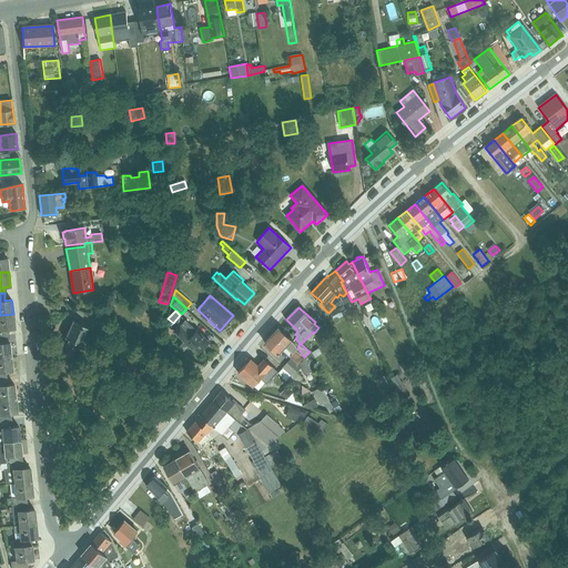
[(8,330),(14,328),(13,314),(0,315),(0,336),(9,335),(8,330)]
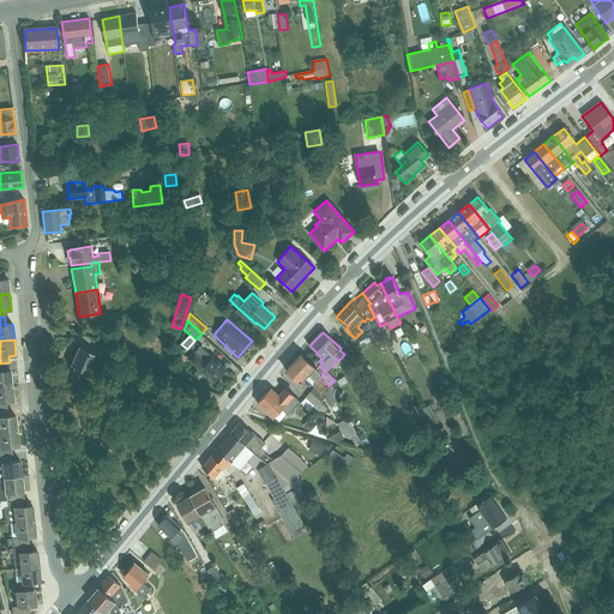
[(88,350),(78,347),(70,366),(73,367),(68,379),(70,384),(73,385),(77,392),(83,390),(79,383),(84,373),(88,374),(96,355),(88,350)]
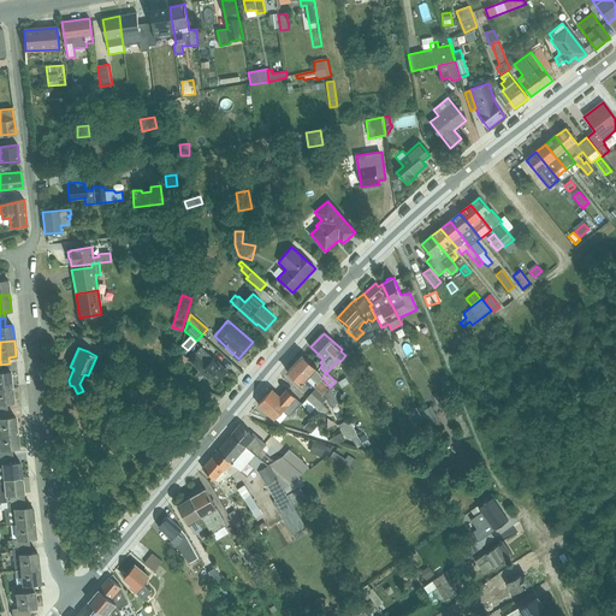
[(212,377),(217,381),(227,372),(201,348),(196,354),(195,353),(188,360),(199,371),(194,377),(200,381),(205,375),(209,380),(212,377)]
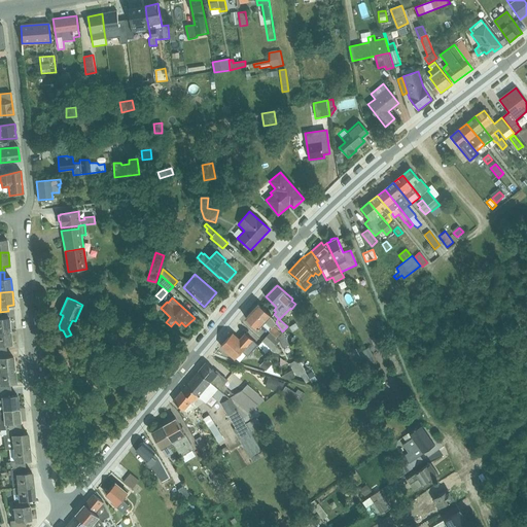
[(332,297),(323,300),(325,309),(335,307),(332,297)]
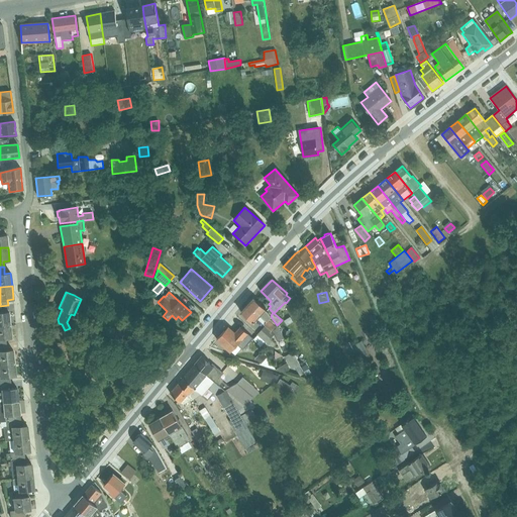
[(271,316),(269,312),(253,299),(241,312),(253,323),(255,321),(259,324),(261,322),(265,326),(256,334),(257,335),(268,344),(266,346),(264,352),(272,354),(274,347),(273,346),(276,343),(271,338),(274,334),(278,341),(284,338),(277,325),(271,316)]
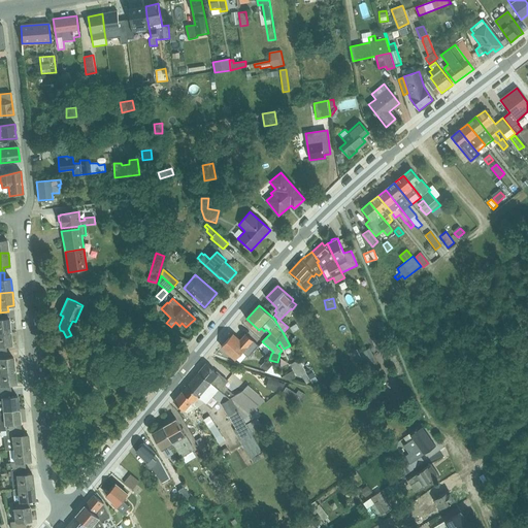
[(0,332),(10,331),(8,311),(0,312),(0,332)]
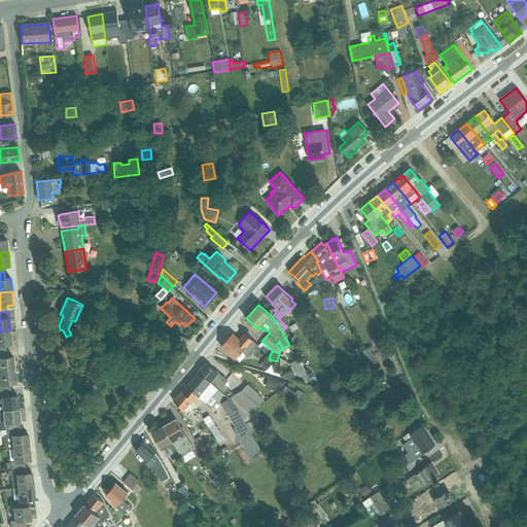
[(293,326),(299,322),(295,317),(289,321),(293,326)]
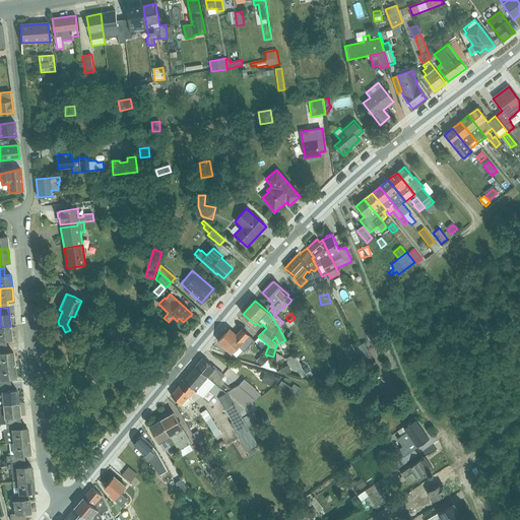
[(5,340),(11,339),(10,326),(0,327),(0,346),(6,346),(5,340)]
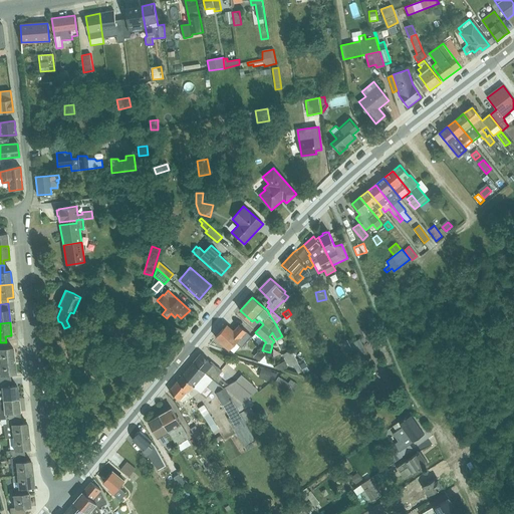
[(230,349),(234,352),(240,346),(242,347),(252,336),(239,325),(234,331),(227,325),(216,337),(229,350),(230,349)]
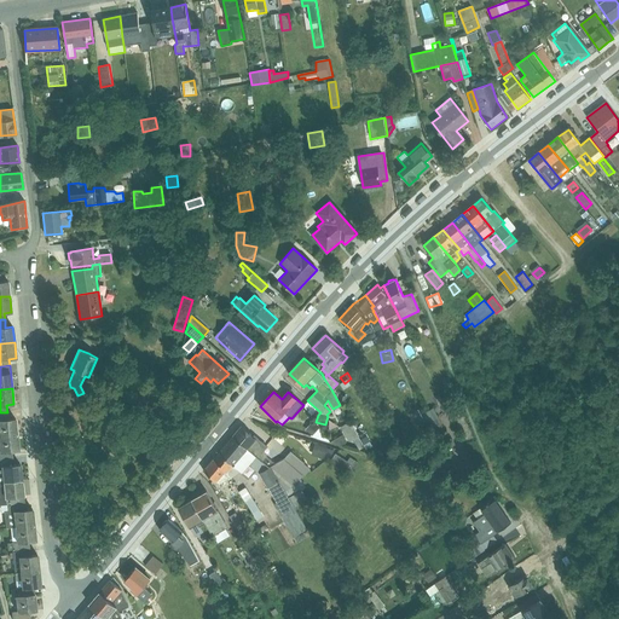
[(314,418),(318,415),(320,412),(308,401),(305,405),(314,418)]
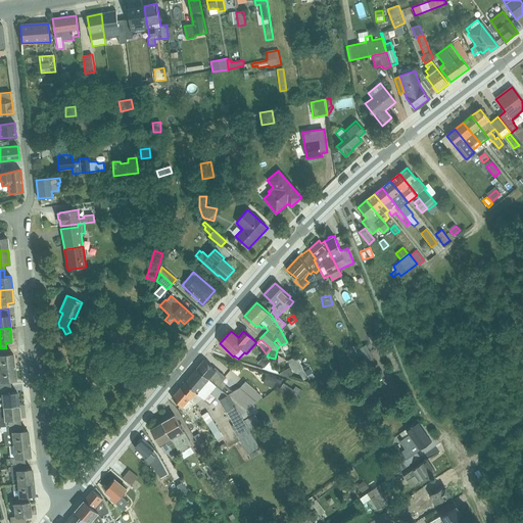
[(364,353),(361,348),(358,343),(353,346),(360,357),(364,353)]
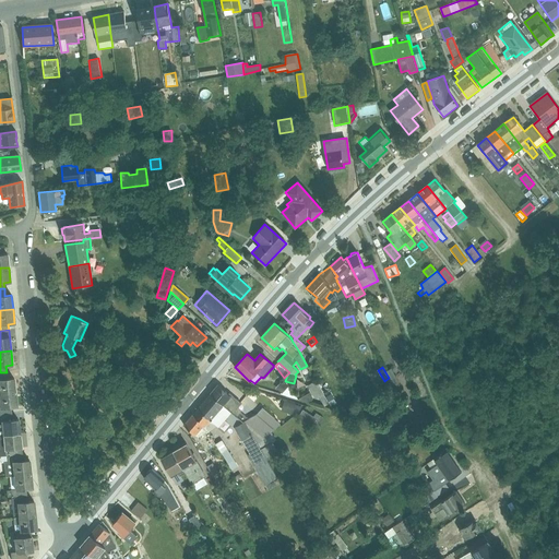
[(399,382),(391,368),(385,372),(389,378),(393,385),(399,382)]
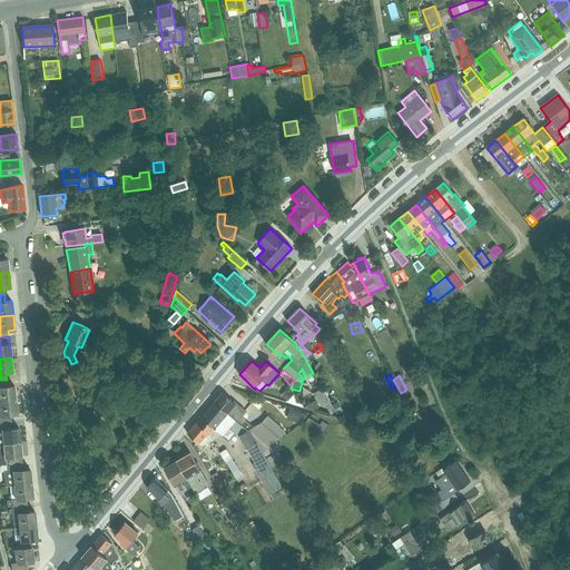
[(0,380),(0,402),(16,401),(15,385),(8,386),(7,380),(0,380)]
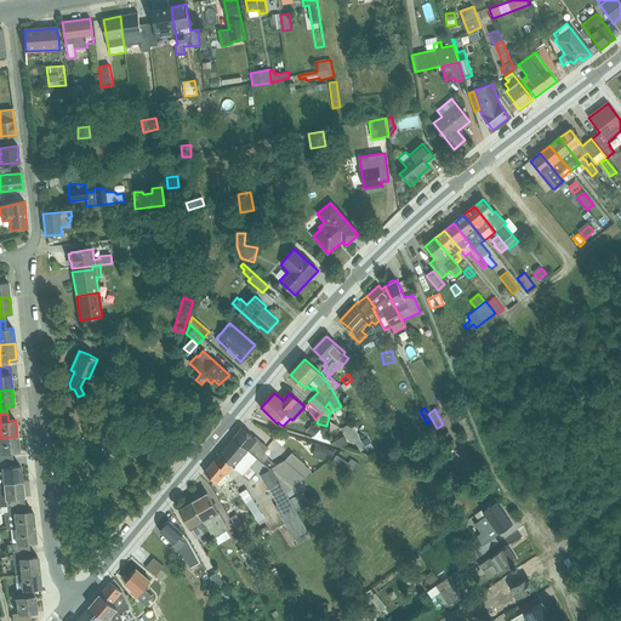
[(317,423),(315,421),(307,431),(313,437),(312,438),(331,444),(317,423)]
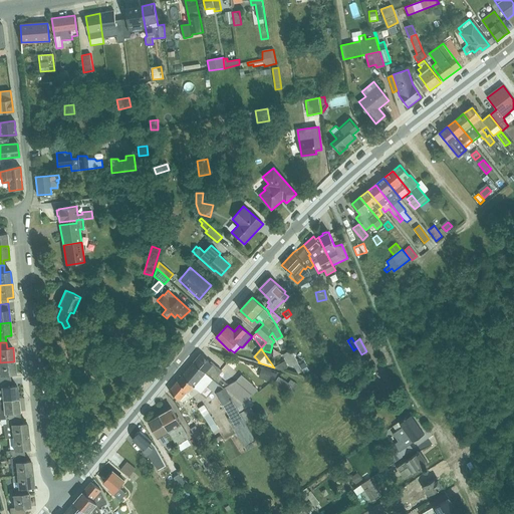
[(290,350),(283,354),(290,365),(293,364),(298,373),(302,370),(290,350)]
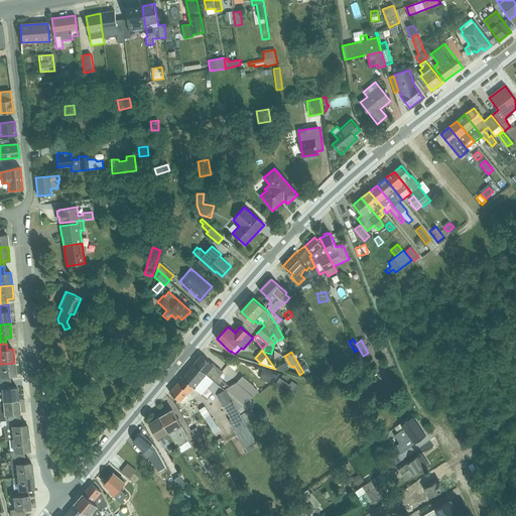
[(195,364),(226,389),(230,387),(222,380),(223,379),(219,375),(222,372),(212,363),(211,364),(201,356),(195,364)]
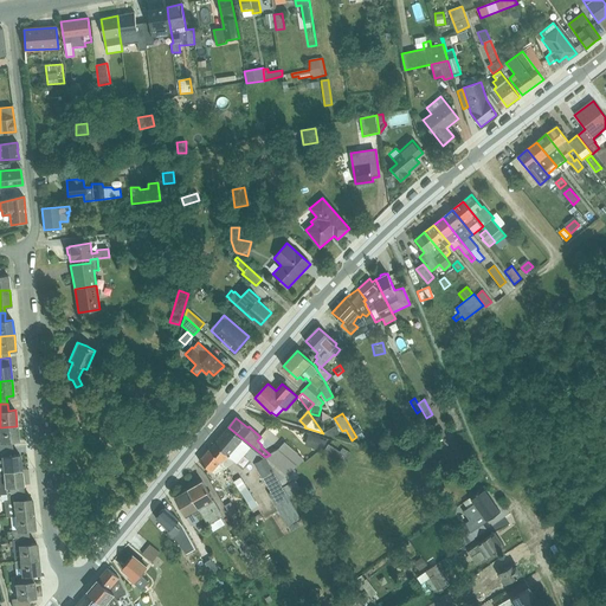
[(336,425),(323,433),(336,437),(340,432),(336,425)]
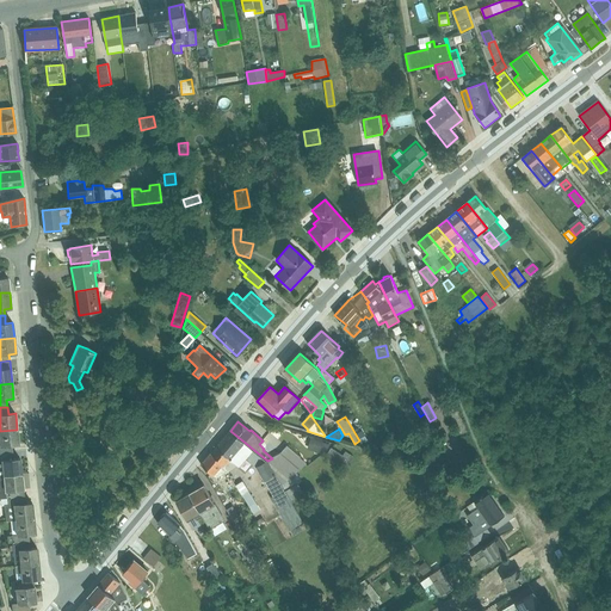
[(11,445),(18,444),(17,430),(0,431),(0,454),(12,452),(11,445)]
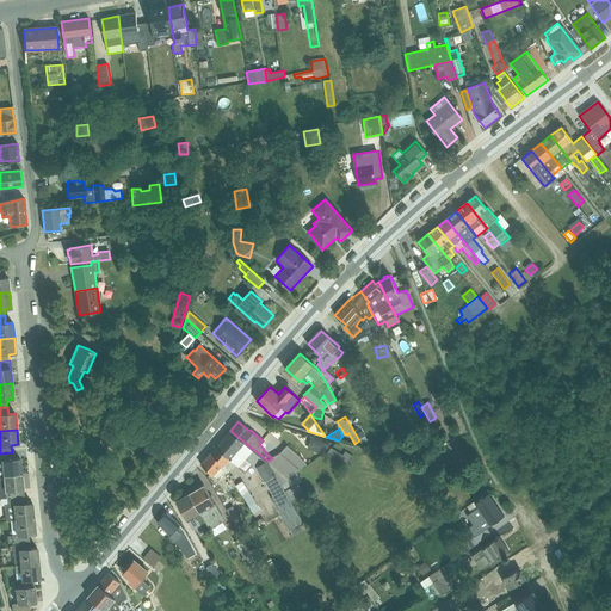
[(230,431),(222,439),(246,460),(247,458),(257,467),(267,461),(230,431)]
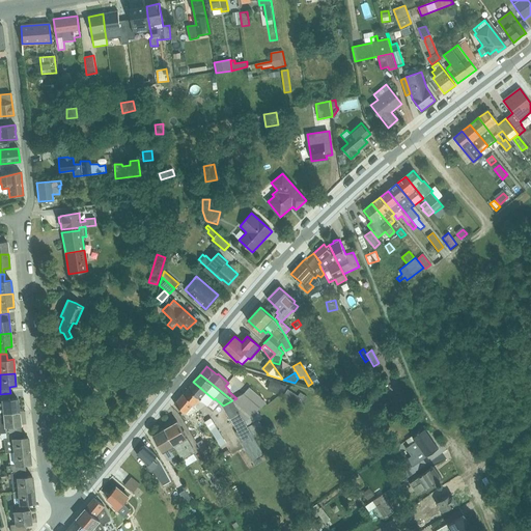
[(286,386),(270,381),(267,390),(278,394),(278,392),(281,393),(285,389),(286,386)]
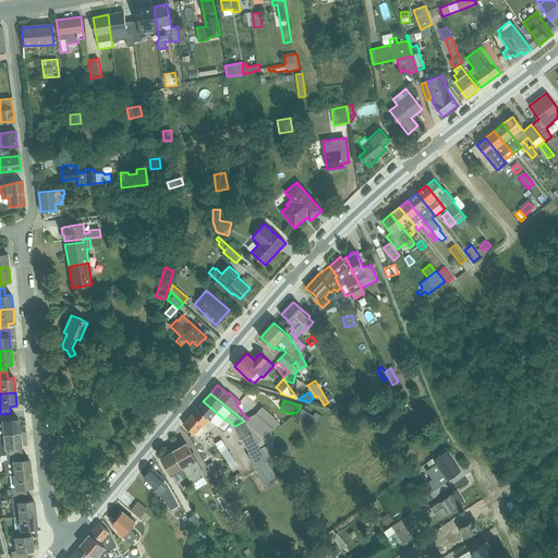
[(207,429),(208,432),(216,425),(218,427),(225,420),(203,401),(193,414),(205,425),(204,425),(207,429)]
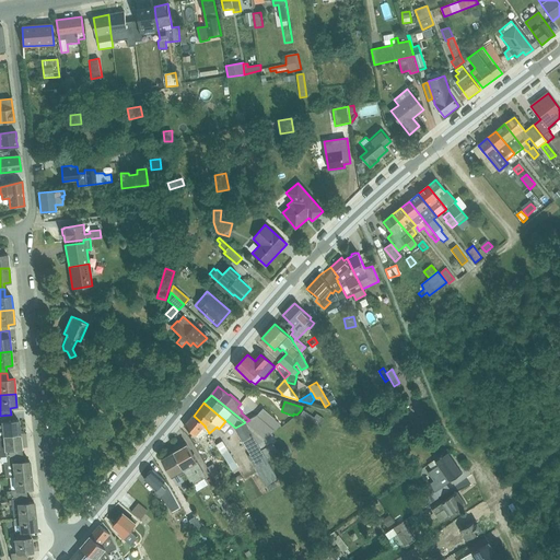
[(279,424),(275,420),(276,419),(264,408),(257,416),(249,420),(245,422),(270,465),(276,462),(273,457),(279,454),(273,443),(277,441),(272,433),(279,424)]
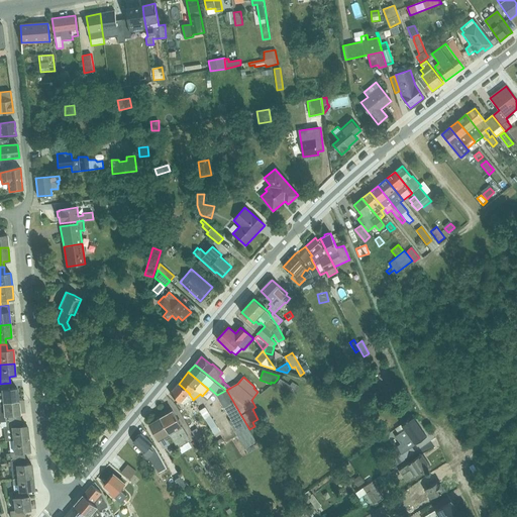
[(290,386),(280,380),(275,386),(293,397),(299,387),(292,383),(290,386)]
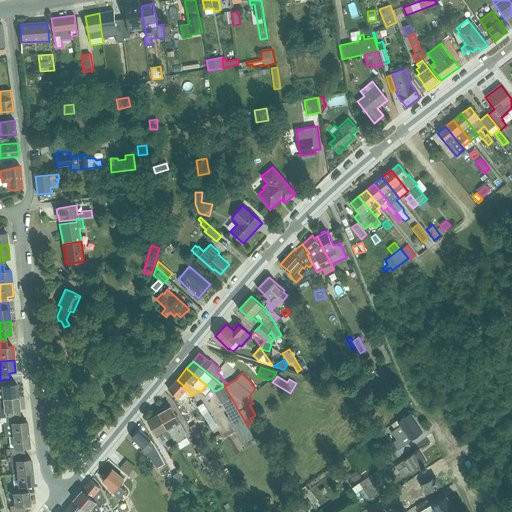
[(0,399),(18,397),(16,384),(11,385),(10,379),(0,380),(0,399)]
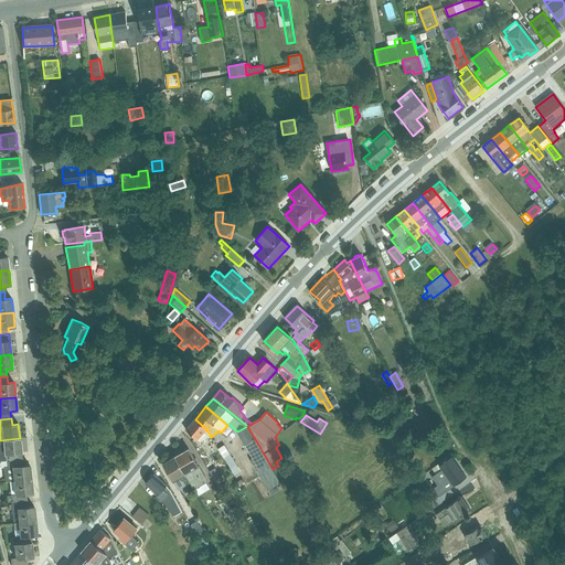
[(206,430),(208,430),(195,419),(185,429),(200,443),(205,439),(210,435),(206,430)]
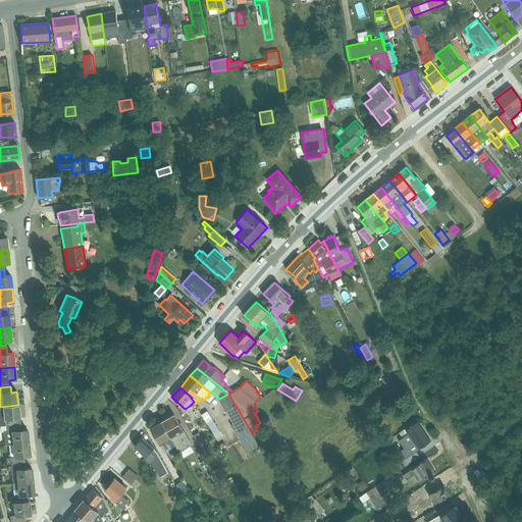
[(228,394),(219,399),(233,424),(231,426),(247,453),(259,446),(252,433),(228,394)]
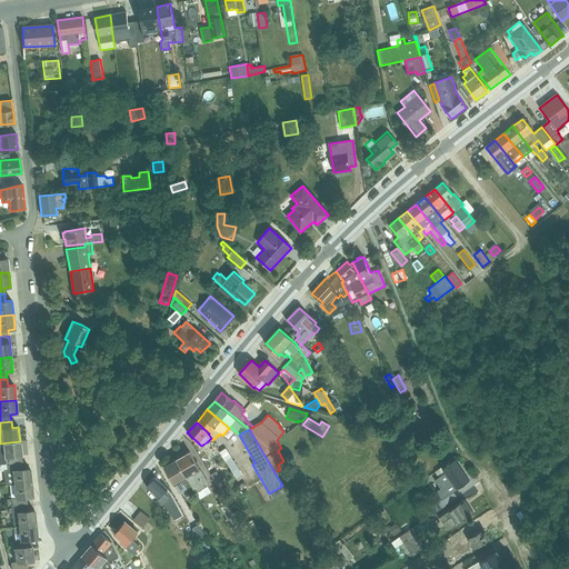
[(0,463),(0,465),(22,462),(20,441),(0,443),(0,463)]
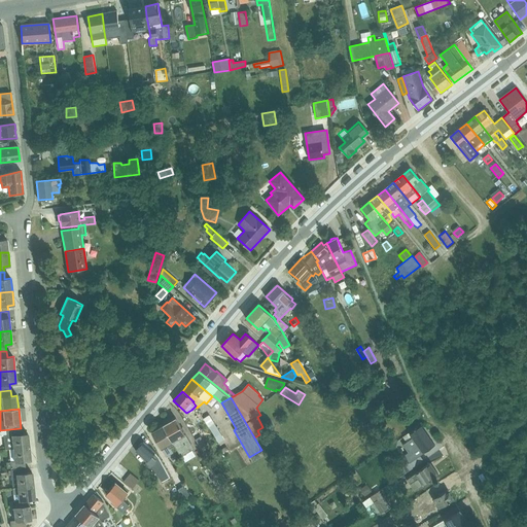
[(203,419),(199,412),(188,419),(197,430),(206,425),(203,419)]
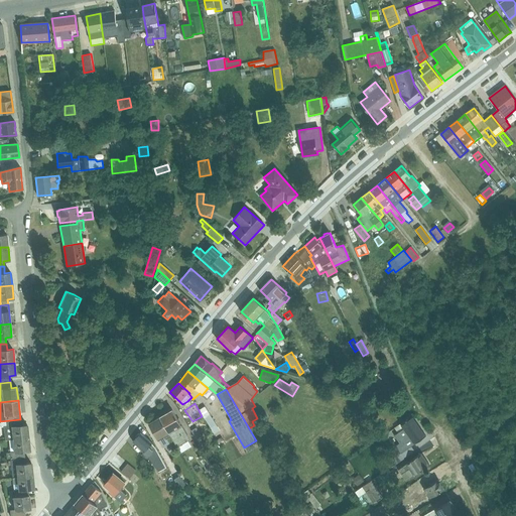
[(205,406),(199,410),(202,416),(204,418),(210,414),(205,406)]
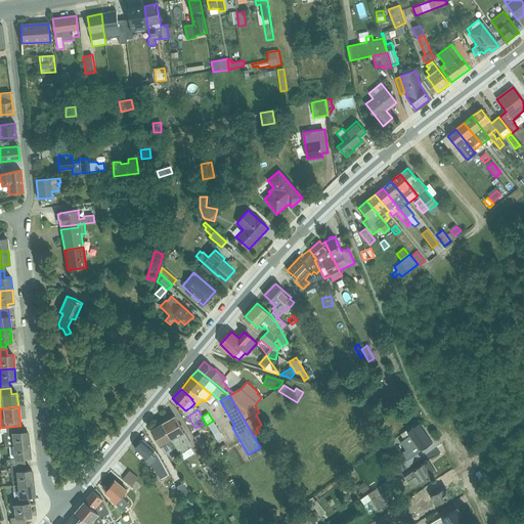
[(175,417),(163,423),(174,442),(184,460),(194,453),(191,447),(192,446),(175,417)]
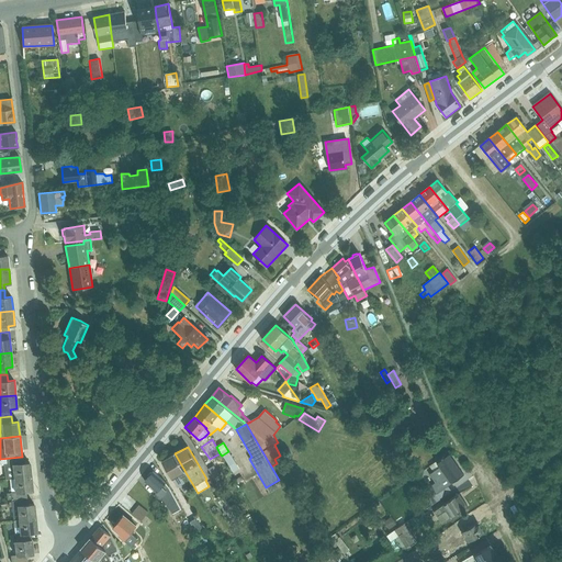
[(163,461),(172,479),(179,475),(181,479),(187,474),(175,453),(163,461)]
